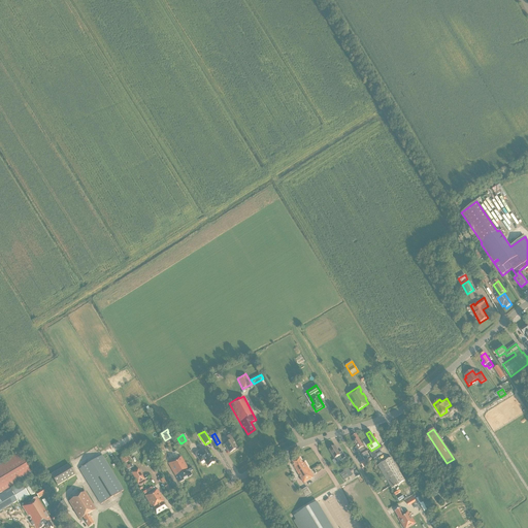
[(355,440),(354,441),(357,447),(355,449),(359,455),(360,453),(363,457),(368,454),(365,450),(364,450),(363,447),(356,434),(352,436),(355,440)]
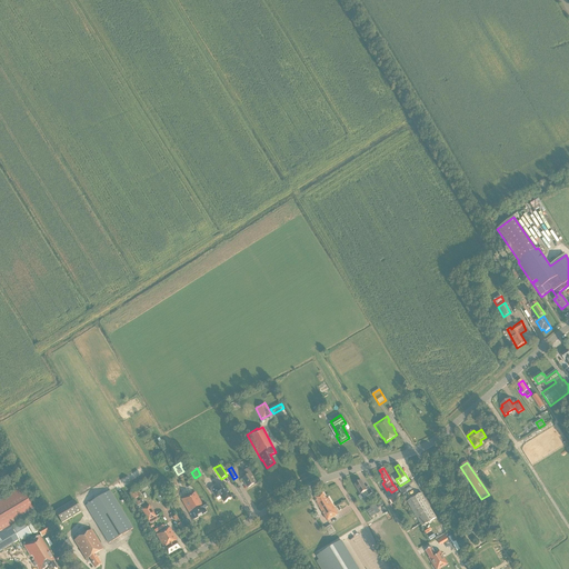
[(248,488),(255,483),(250,478),(253,477),(248,469),(243,472),(246,477),(242,479),(248,488)]
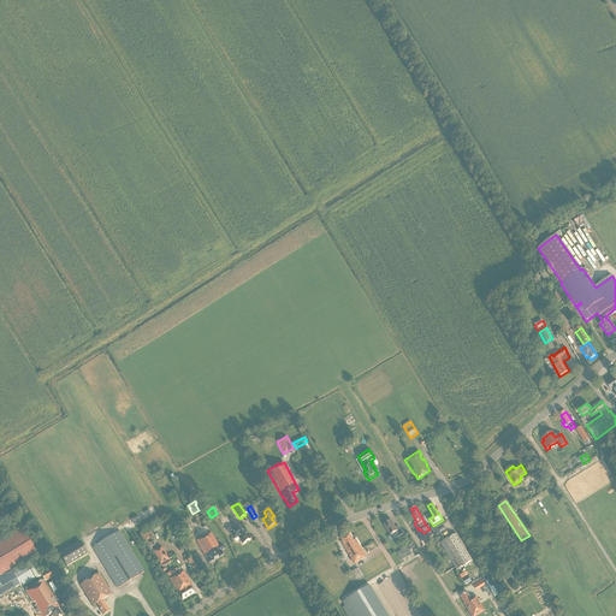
[(396,528),(391,521),(384,526),(390,535),(396,532),(398,537),(403,534),(400,527),(396,528)]
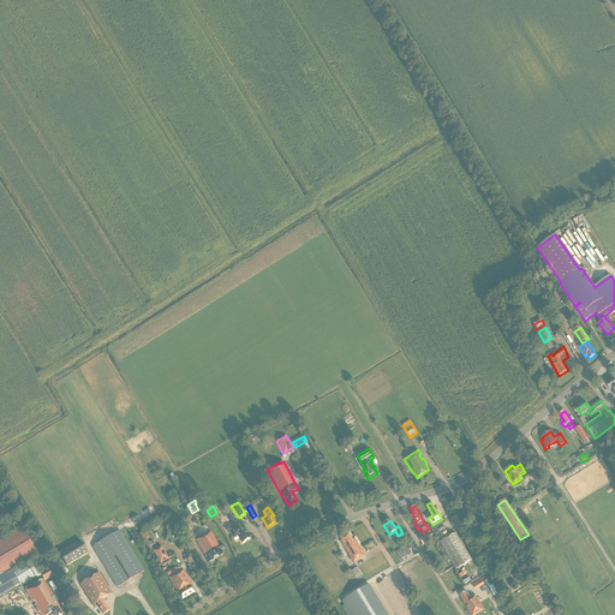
[(242,524),(234,529),(233,526),(232,526),(231,526),(230,526),(228,526),(228,527),(227,527),(227,529),(227,530),(230,533),(233,539),(238,537),(243,543),(250,538),(242,524)]
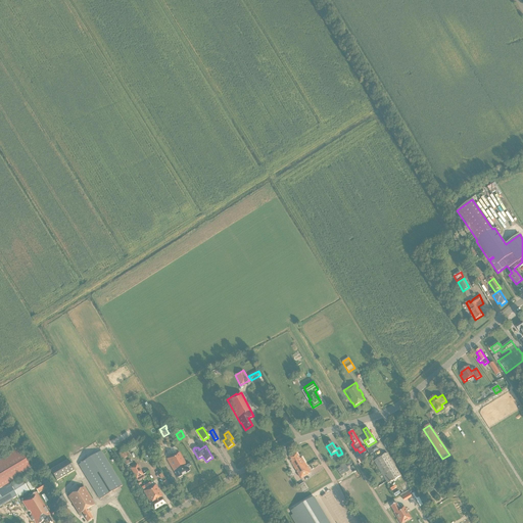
[(10,486),(9,484),(33,471),(19,448),(0,460),(0,506),(16,496),(17,498),(30,491),(22,479),(10,486)]
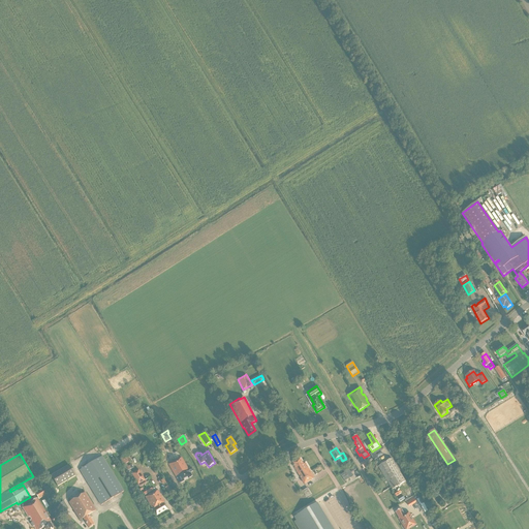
[(101,505),(124,491),(102,457),(80,470),(101,505)]
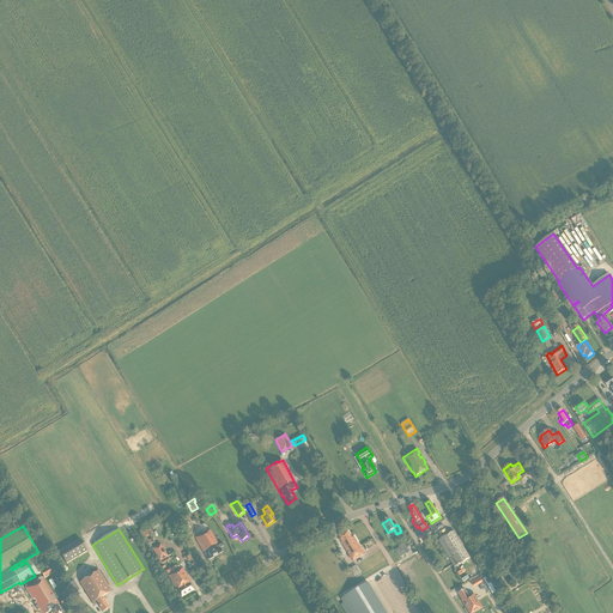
[(208,560),(223,552),(220,548),(224,546),(222,542),(219,545),(211,532),(206,534),(205,533),(195,539),(208,560)]
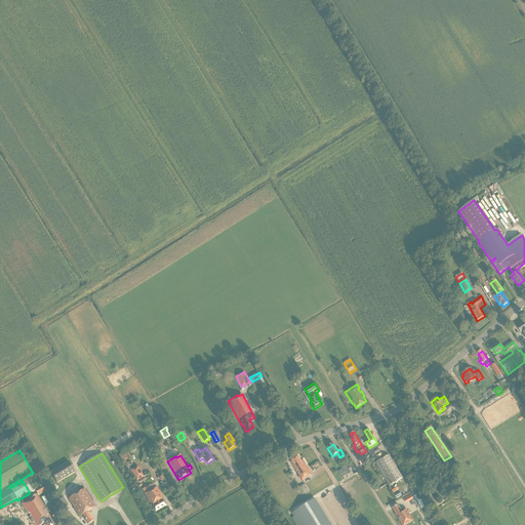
[(301,461),(298,455),(291,460),(293,463),(292,465),(303,481),(312,475),(304,459),(301,461)]
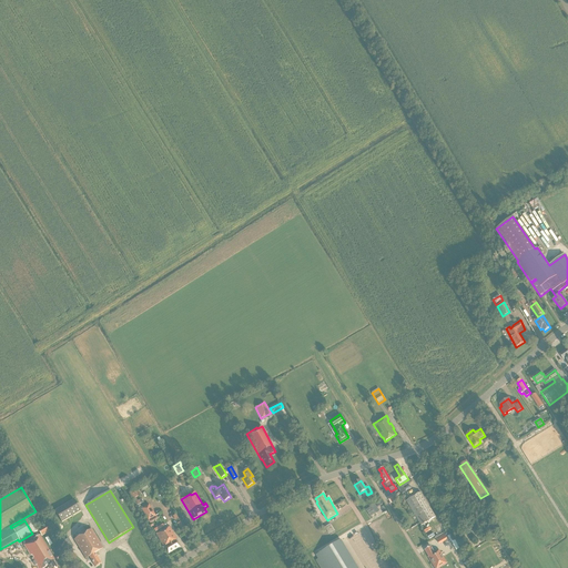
[(388,497),(391,504),(399,499),(396,493),(388,497)]
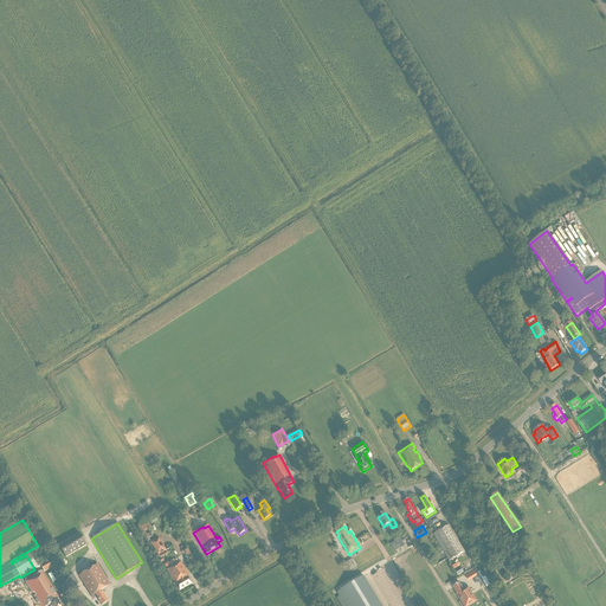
[(449,526),(433,535),(450,561),(465,552),(449,526)]
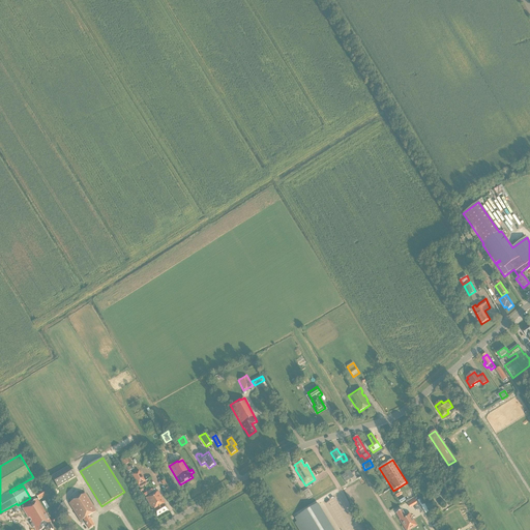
[(52,477),(58,488),(76,477),(69,466),(52,477)]
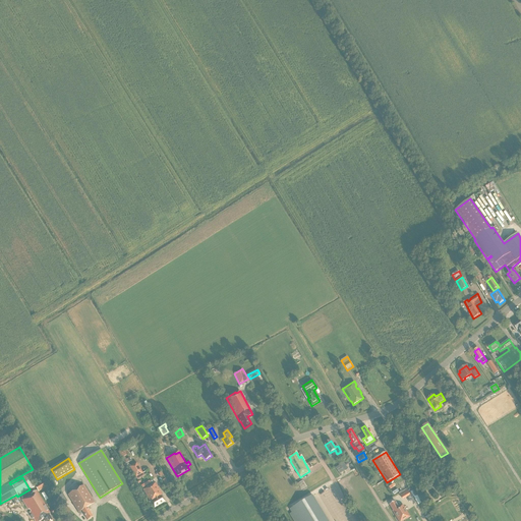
[(344,462),(341,465),(336,468),(339,474),(348,468),(344,462)]
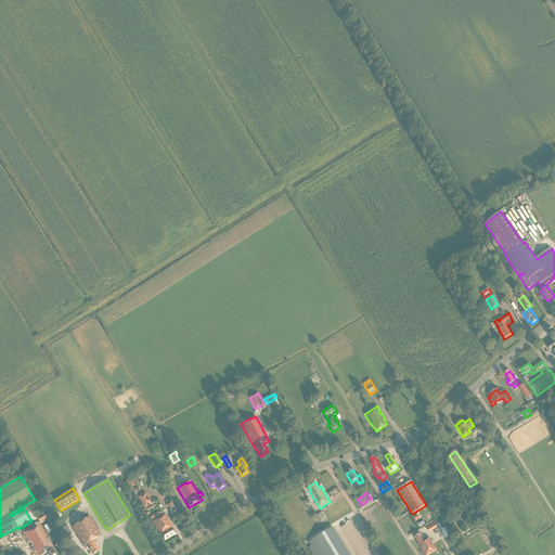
[(145,493),(138,498),(144,508),(153,504),(145,493)]
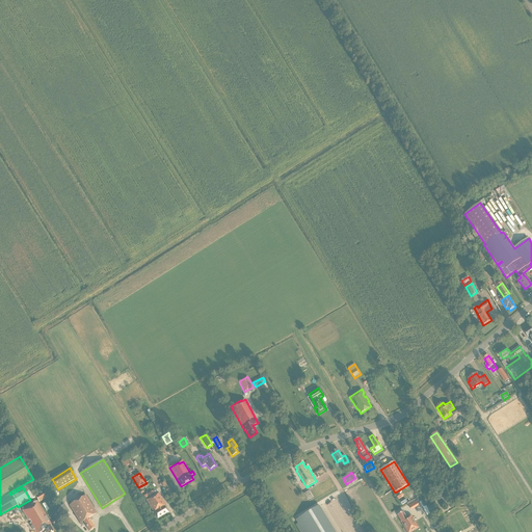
[(35,497),(28,486),(25,489),(31,500),(35,497)]
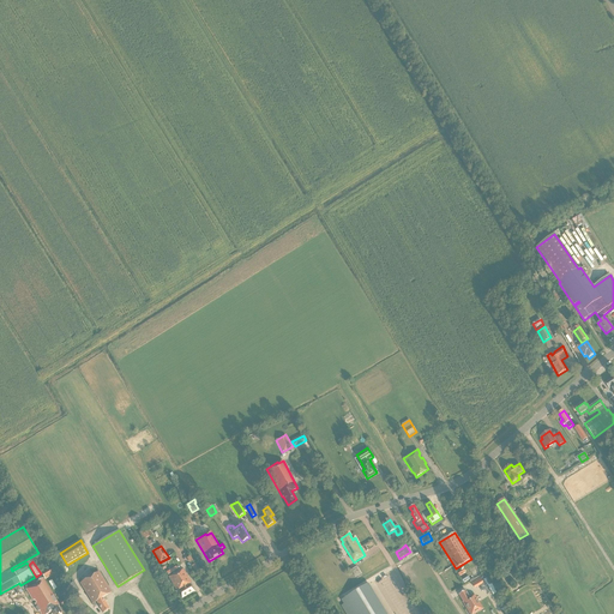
[(362,575),(357,566),(351,570),(357,578),(362,575)]
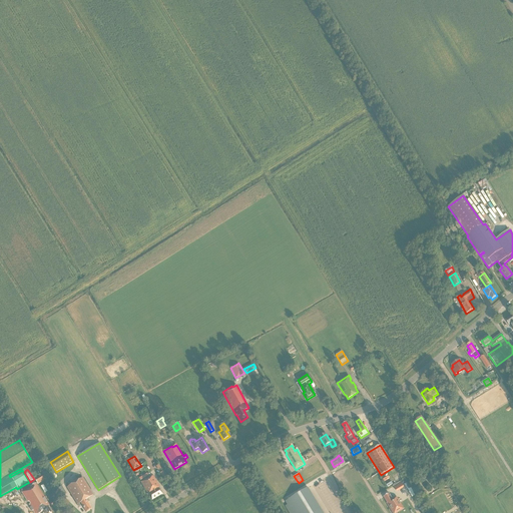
[(34,479),(37,484),(45,480),(42,474),(34,479)]
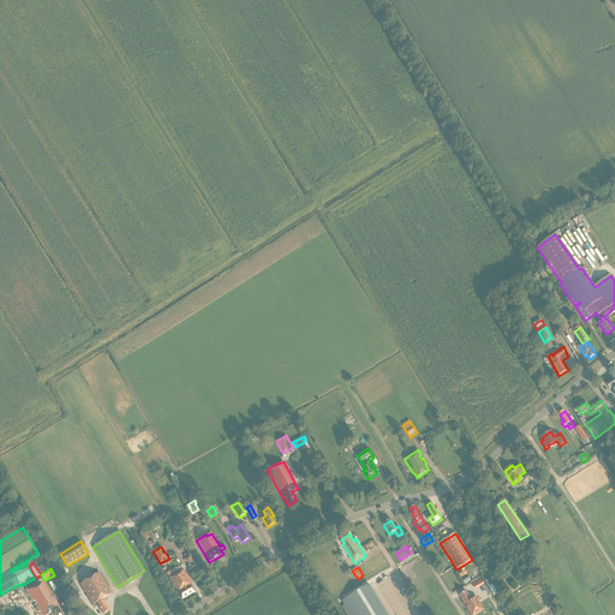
[(467,568),(461,572),(467,580),(473,577),(467,568)]
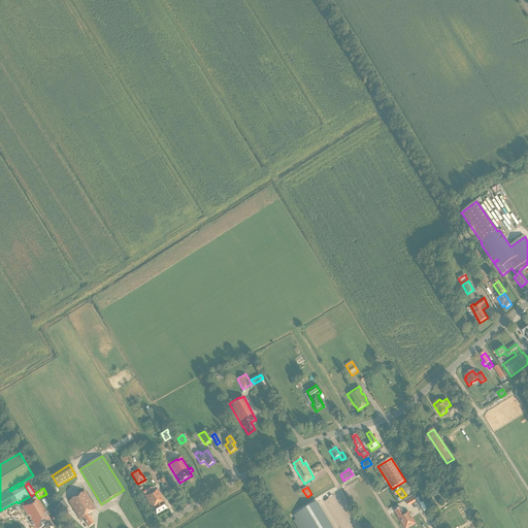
[(156,515),(167,508),(164,502),(164,501),(158,490),(145,497),(153,508),(156,515)]
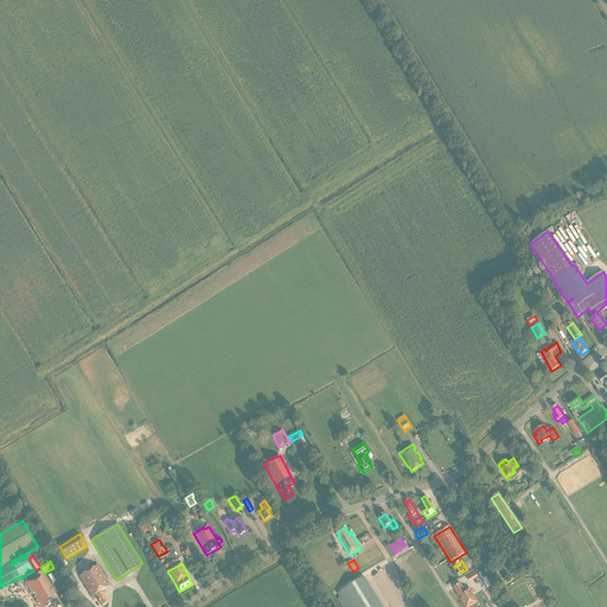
[(102,606),(108,602),(101,592),(110,586),(97,566),(80,576),(91,596),(95,595),(102,606)]
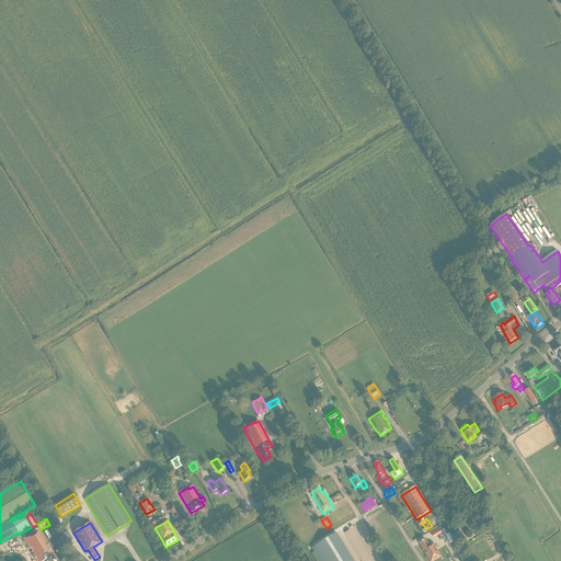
[(39,528),(33,533),(23,538),(36,560),(43,560),(48,558),(49,560),(56,560),(57,560),(53,554),(54,554),(53,552),(54,551),(39,528)]
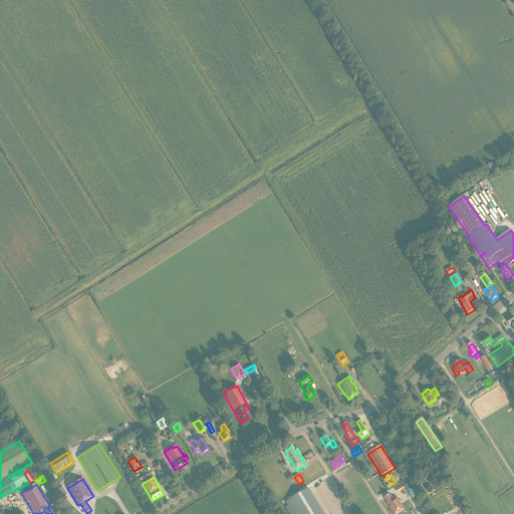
[(66,495),(61,487),(57,490),(61,497),(66,495)]
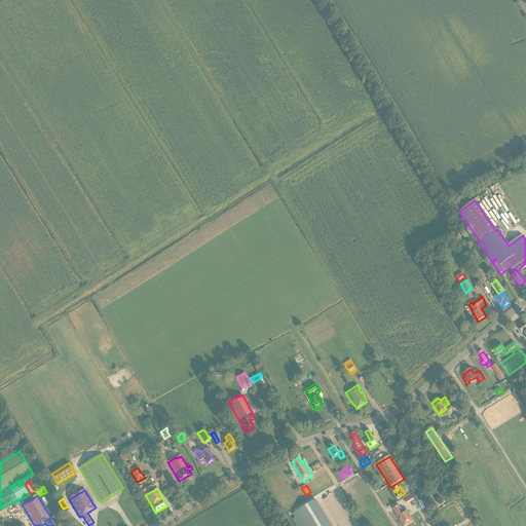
[(331,525),(315,500),(293,515),(299,525),(331,525)]
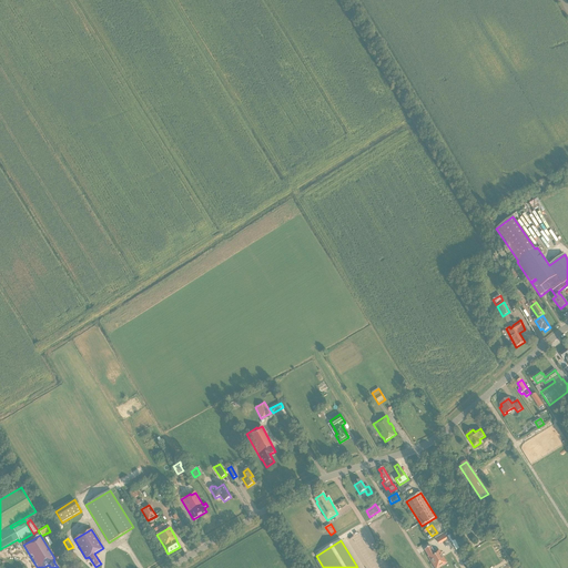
[(432,547),(425,550),(429,557),(428,557),(434,567),(438,567),(447,564),(439,550),(435,554),(432,547)]
